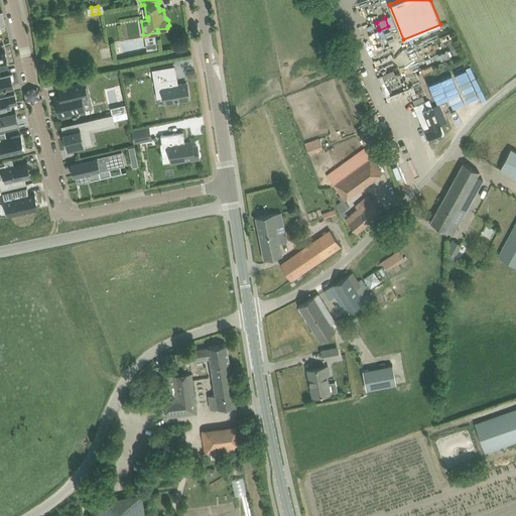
[(156,41),(146,43),(147,50),(157,48),(156,41)]
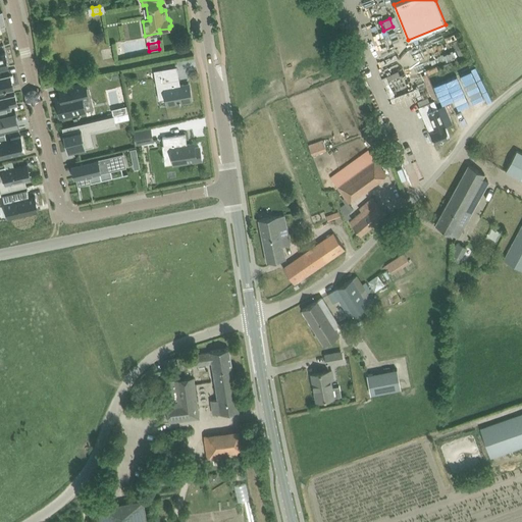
[(0,75),(2,75),(1,74),(0,68),(0,67),(8,66),(5,52),(0,53),(0,75)]
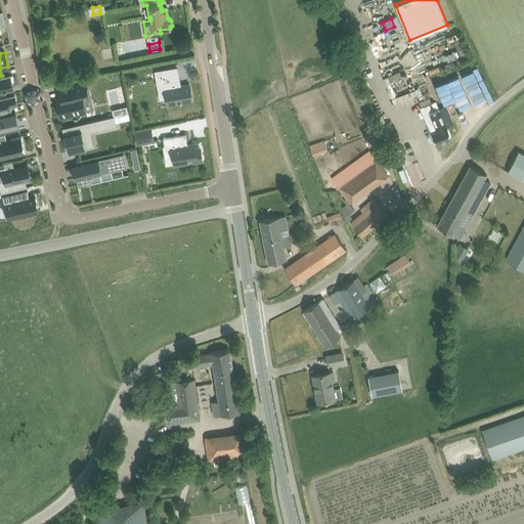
[(191,93),(189,84),(181,86),(180,79),(165,82),(162,70),(155,71),(156,81),(157,81),(158,90),(165,89),(166,91),(168,105),(179,103),(181,103),(181,102),(192,100),(190,93),(191,93)]
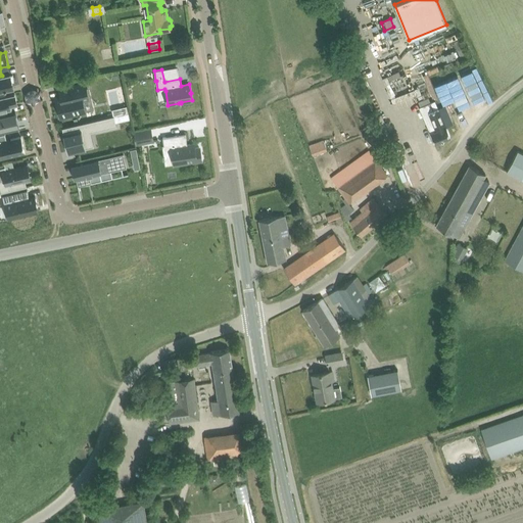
[(424,74),(431,98),(437,96),(429,72),(424,74)]
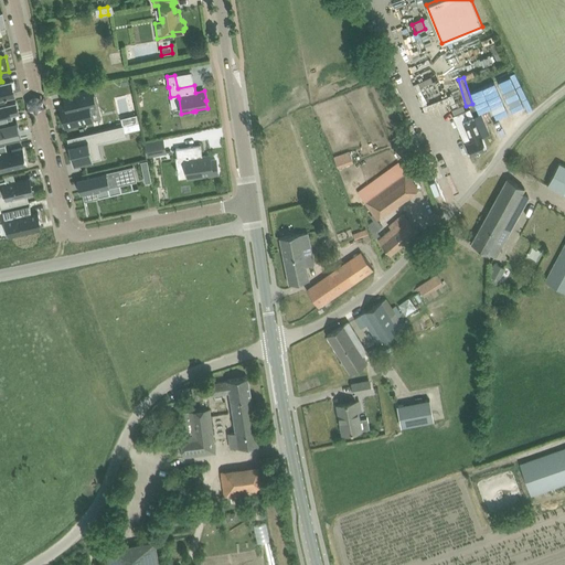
[(0,96),(14,94),(13,88),(16,88),(13,81),(11,82),(11,80),(2,82),(0,82),(0,96)]
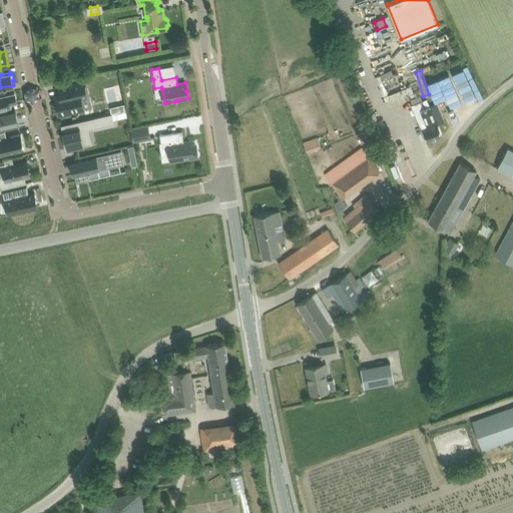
[(441,84),(447,94),(457,88),(450,78),(441,84)]
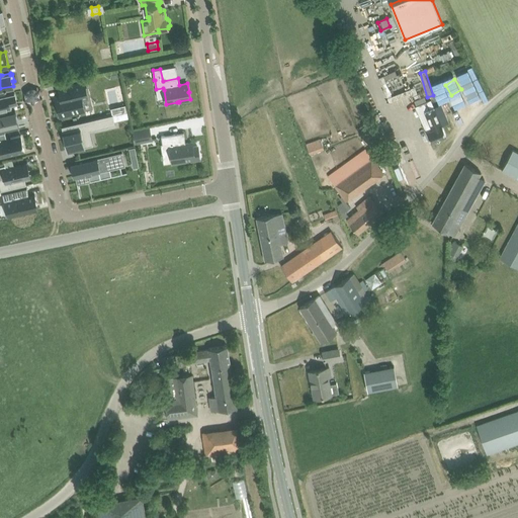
[(61,100),(56,102),(59,116),(85,110),(82,99),(88,98),(84,82),(58,89),(60,96),(61,100)]
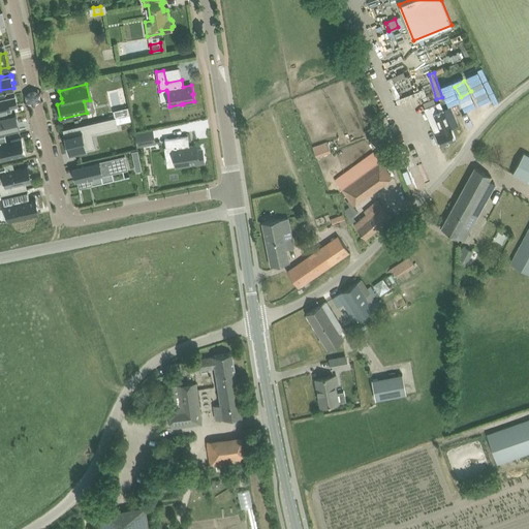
[(0,116),(1,117),(0,112),(0,110),(10,107),(9,105),(17,103),(14,94),(0,96),(0,116)]
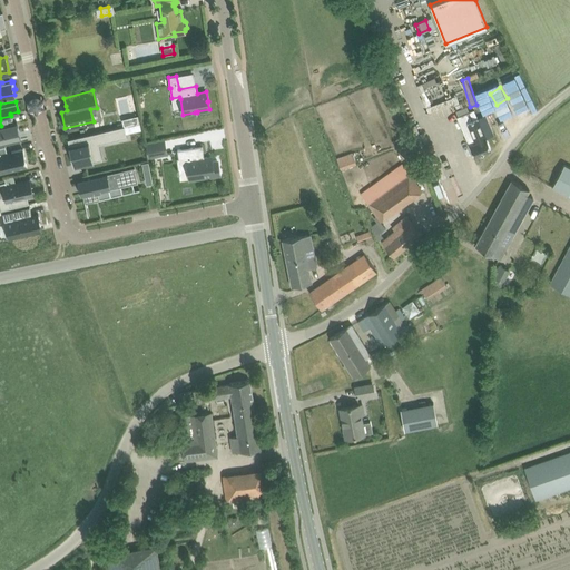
[(470,112),(458,117),(461,125),(468,123),(475,139),(469,143),(470,145),(474,156),(481,153),(481,154),(484,153),(484,151),(491,148),(487,139),(482,129),(489,126),(484,116),(478,118),(474,110),(470,112)]
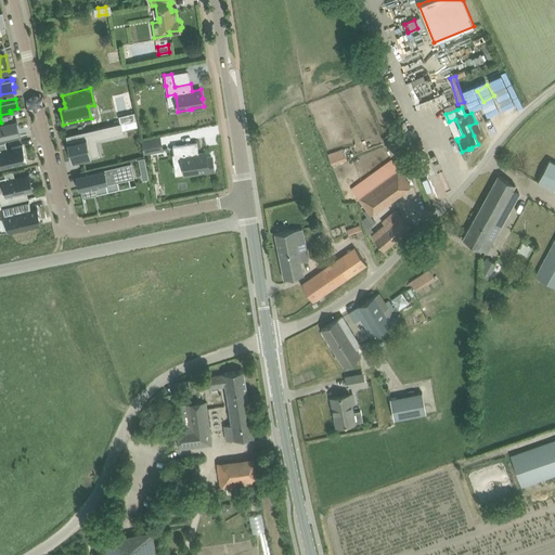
[(136,113),(119,116),(121,123),(137,119),(136,113)]
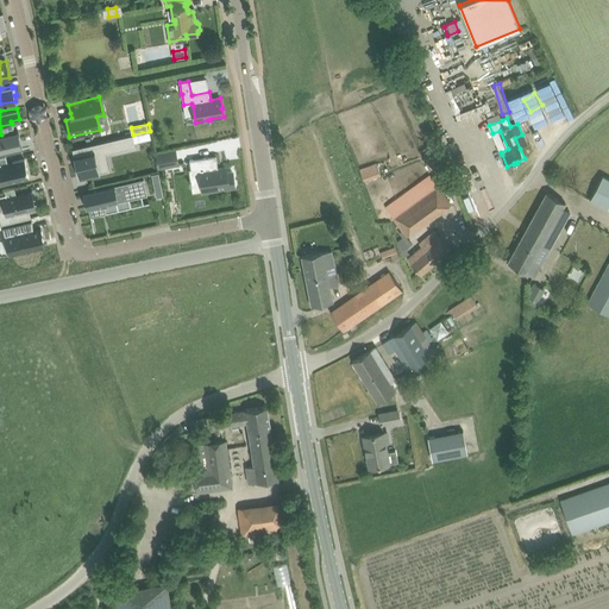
[(1,135),(0,133),(0,152),(23,149),(18,130),(1,135)]
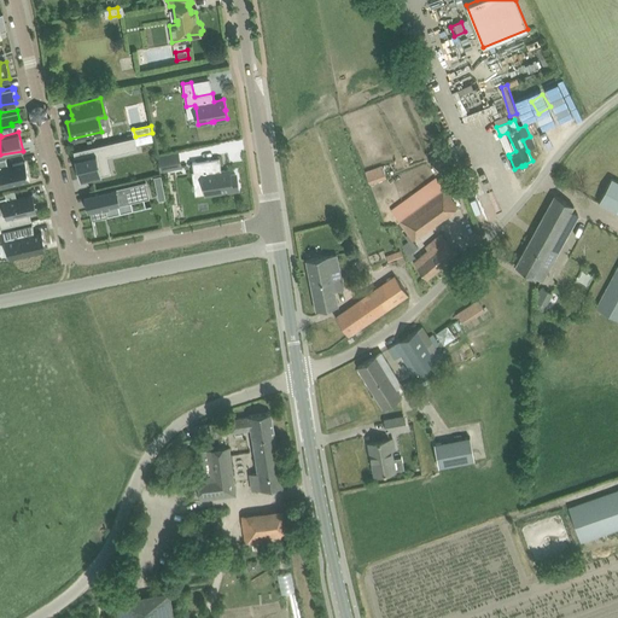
[(114,141),(74,151),(76,162),(76,161),(77,161),(77,165),(76,165),(80,180),(111,173),(108,156),(116,155),(114,141)]
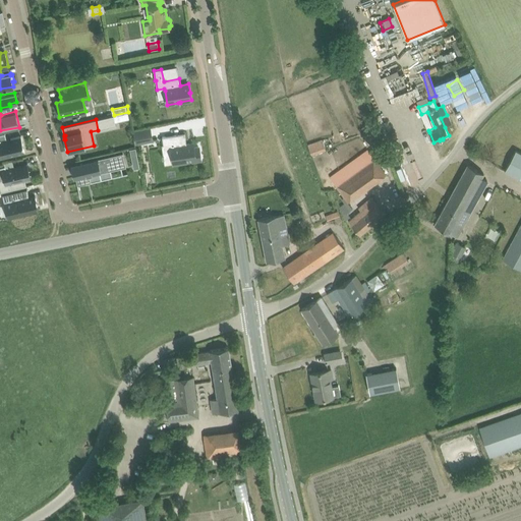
[(416,128),(429,157),(435,155),(421,126),(416,128)]
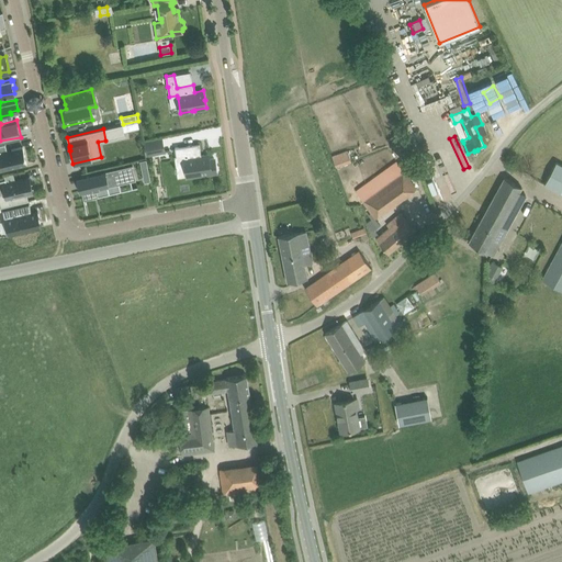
[(165,152),(161,138),(144,142),(147,156),(165,152)]
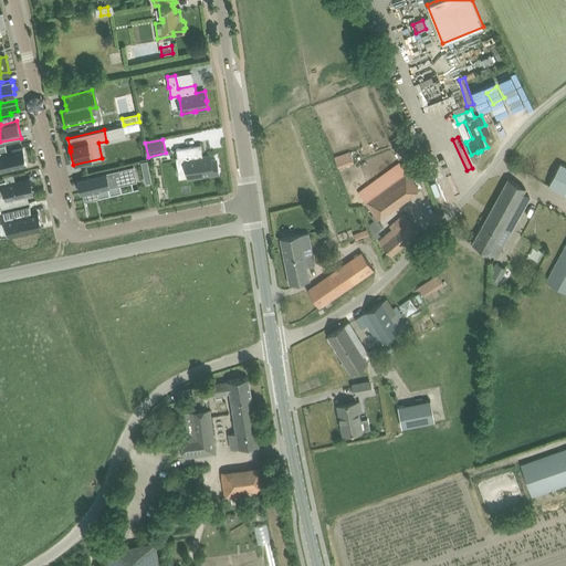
[(0,171),(27,165),(23,148),(7,152),(6,145),(0,146),(0,171)]
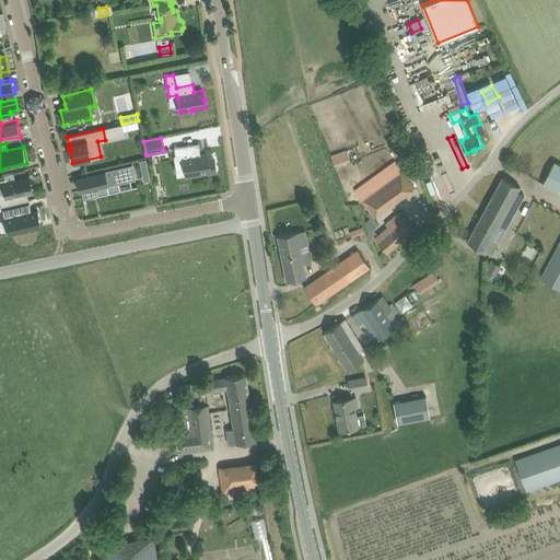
[(199,143),(175,147),(176,155),(184,154),(187,176),(217,171),(214,156),(205,159),(203,153),(201,154),(199,143)]
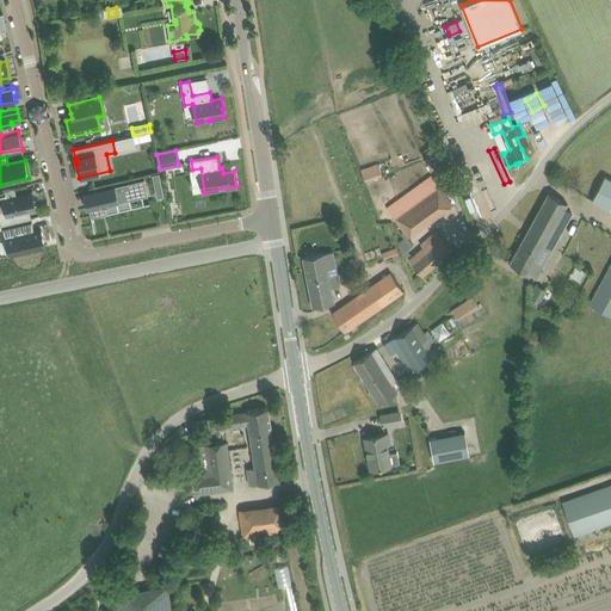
[(360,170),(365,183),(382,177),(377,164),(360,170)]
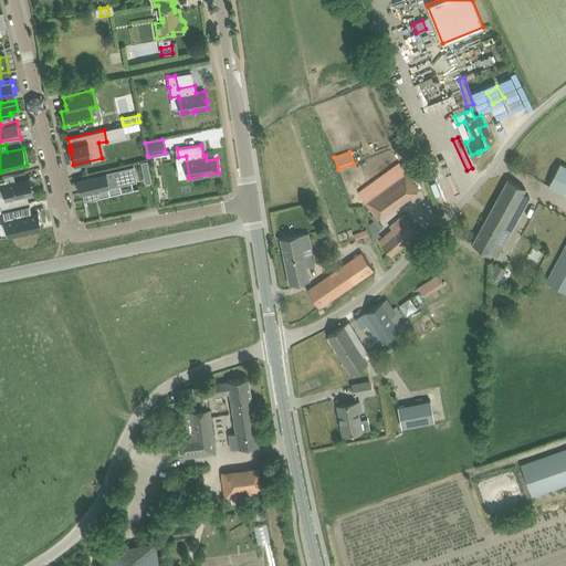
[(399,161),(358,191),(371,212),(373,215),(377,220),(378,220),(417,191),(420,189),(399,161)]
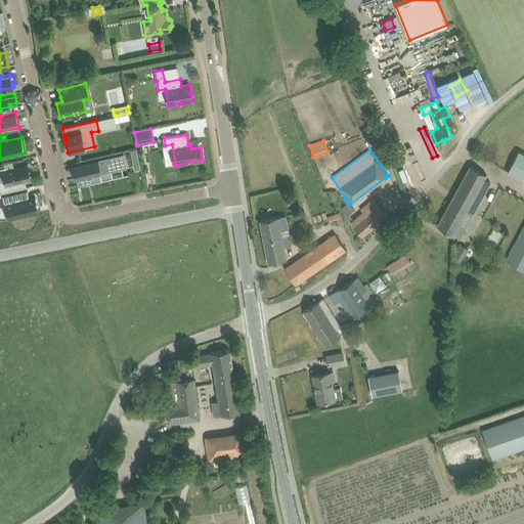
[(509,171),(522,178),(523,179),(523,154),(519,151),(509,171)]
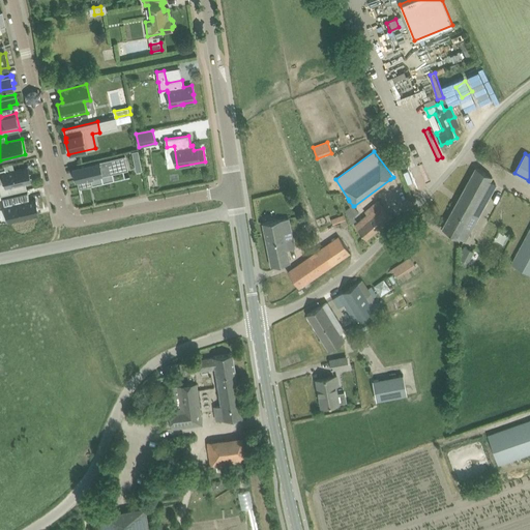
[(76,173),(76,174),(77,181),(79,188),(92,185),(91,178),(113,173),(128,170),(125,155),(87,165),(78,167),(78,168),(80,173),(77,174),(76,173)]
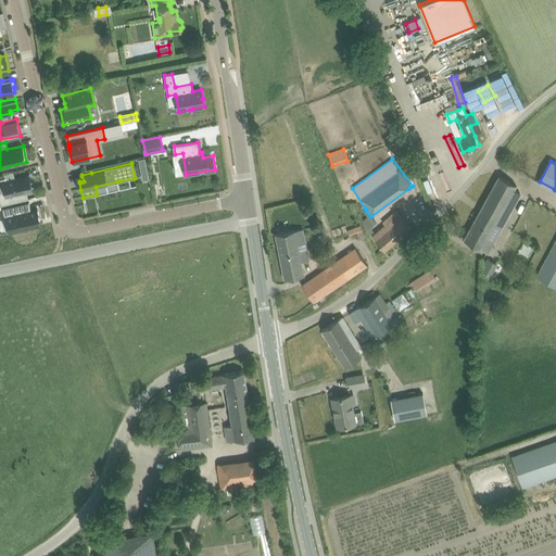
[(7,179),(5,177),(1,178),(2,181),(4,190),(0,191),(0,200),(1,203),(0,203),(0,204),(28,199),(27,192),(34,191),(29,174),(7,179)]
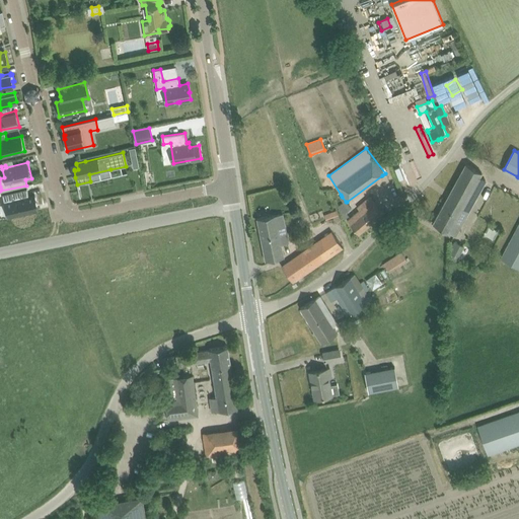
[(465,164),(433,223),(442,228),(450,233),(453,235),(455,236),(461,226),(454,222),(462,209),(468,213),(487,181),(485,180),(479,176),(482,172),(474,169),(465,164)]
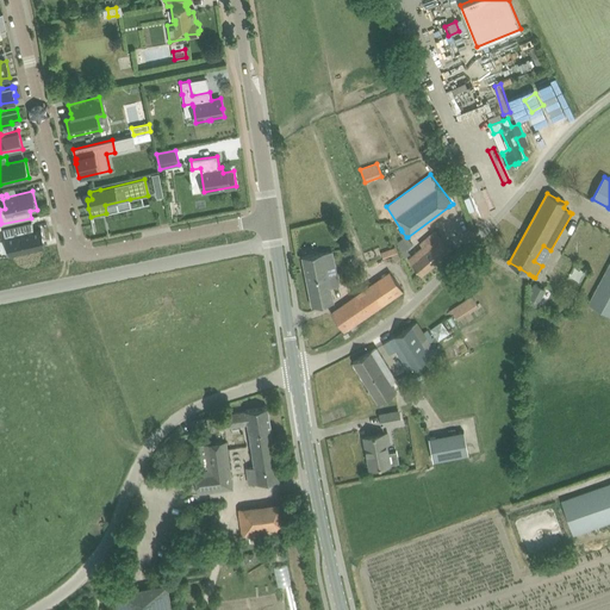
[(32,222),(2,228),(8,256),(45,247),(41,229),(33,230),(32,222)]
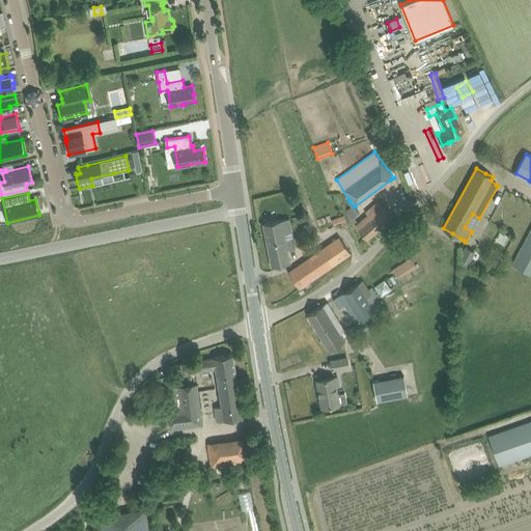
[(367,214),(354,225),(367,240),(393,218),(379,200),(365,212),(367,214)]
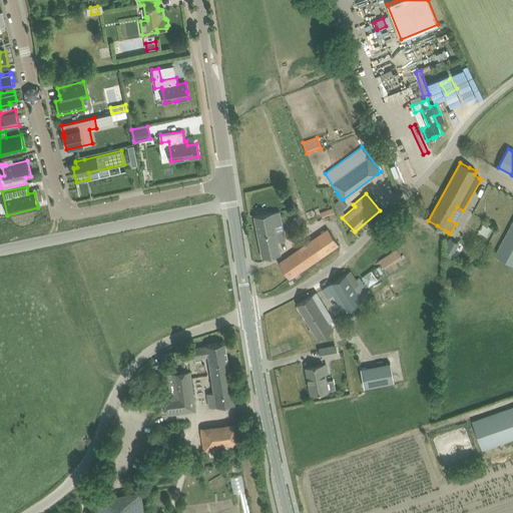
[(339,200),(335,203),(339,217),(343,215),(344,214),(341,210),(346,206),(342,199),(338,194),(336,196),(339,200)]
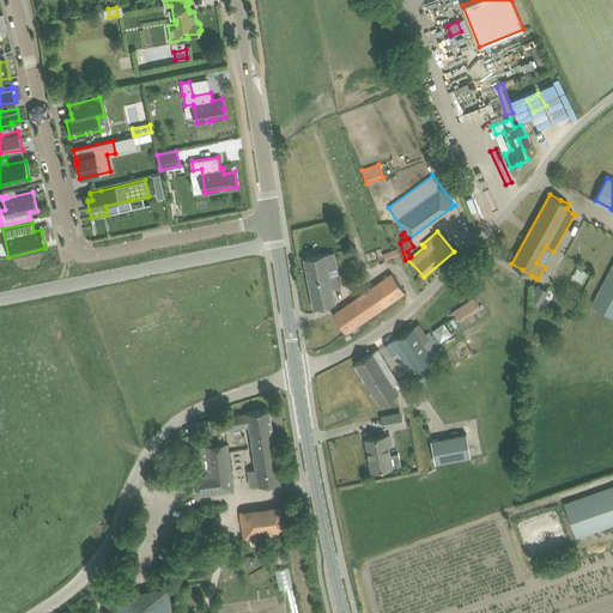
[(341,286),(334,252),(303,258),(314,308),(335,303),(333,289),(341,286)]
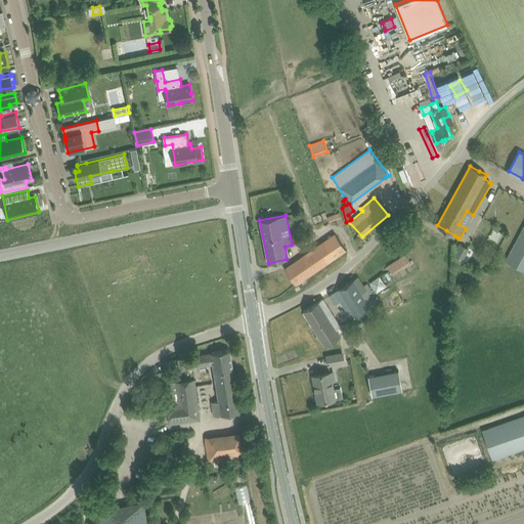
[(523,227),(509,256),(523,263),(523,227)]
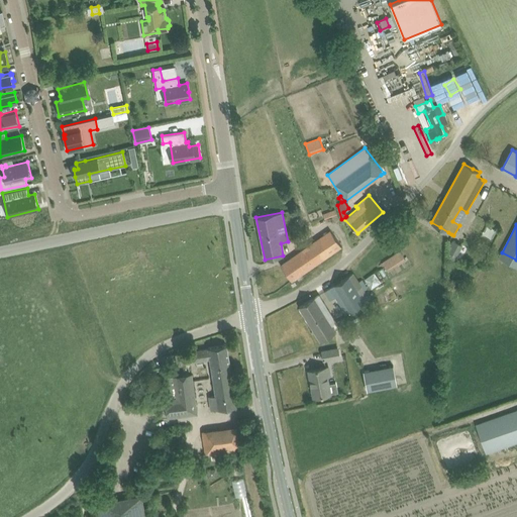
[(341,246),(330,230),(281,265),(291,281),(341,246)]
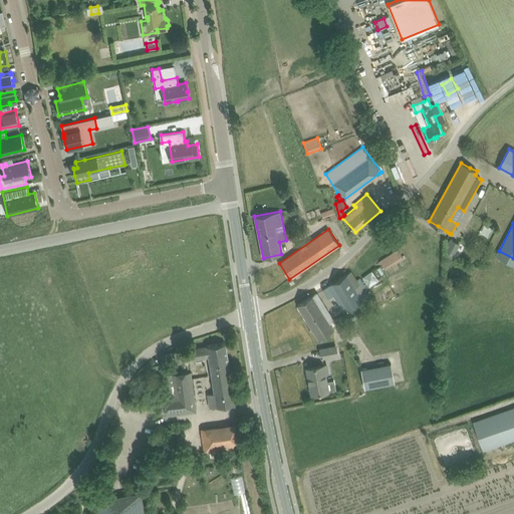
[(454,254),(455,255),(460,245),(452,240),(447,251),(445,255),(452,258),(454,254)]
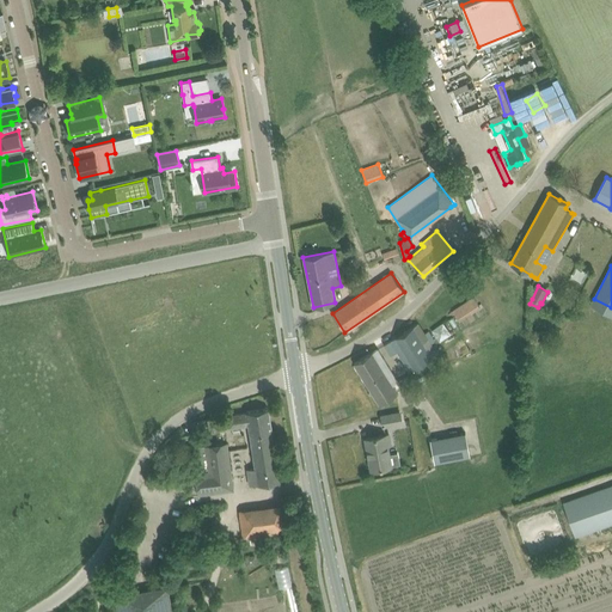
[(452,311),(459,320),(479,307),(473,297),(452,311)]
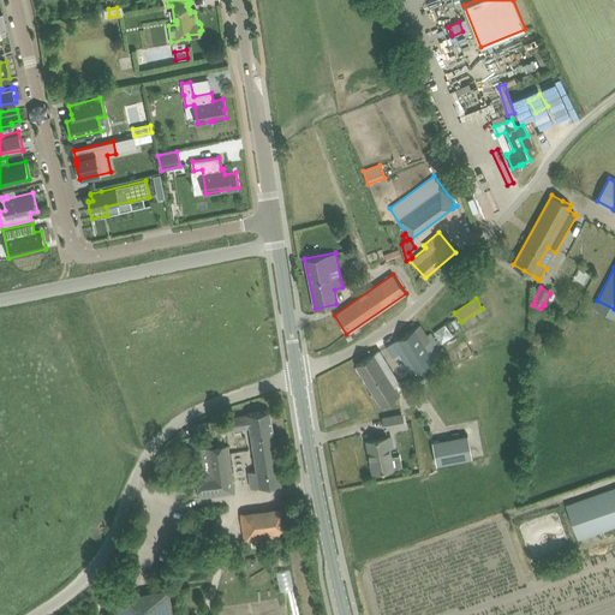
[(447,323),(435,330),(442,342),(455,335),(447,323)]
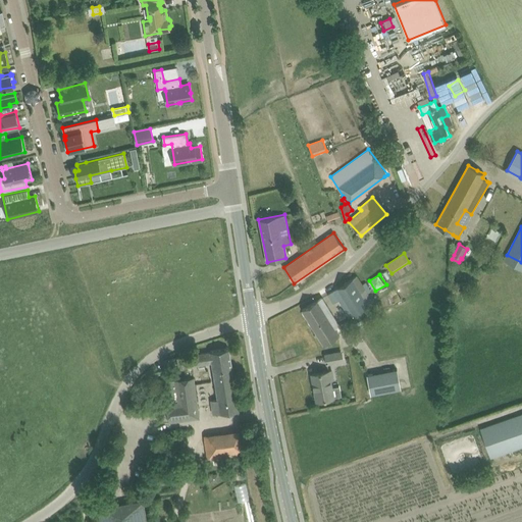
[(333,290),(333,291),(327,294),(333,304),(340,300),(349,316),(372,302),(367,293),(371,290),(366,281),(362,284),(357,275),(333,290)]
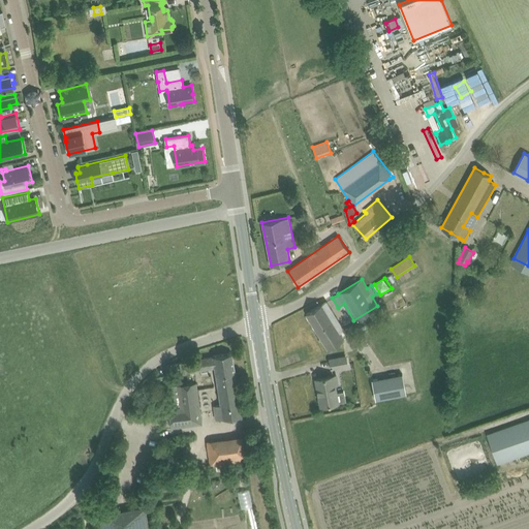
[(474,285),(462,286),(463,296),(475,294),(474,285)]
